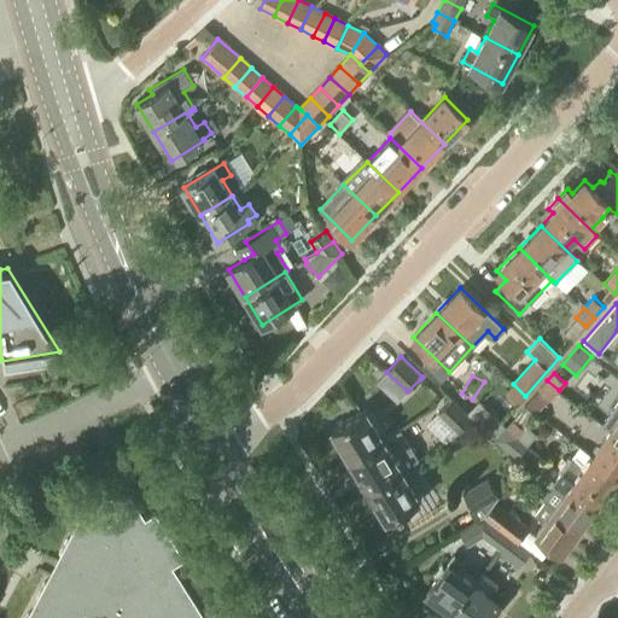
[(559,390),(547,380),(528,401),(543,414),(553,402),(551,401),(559,390)]
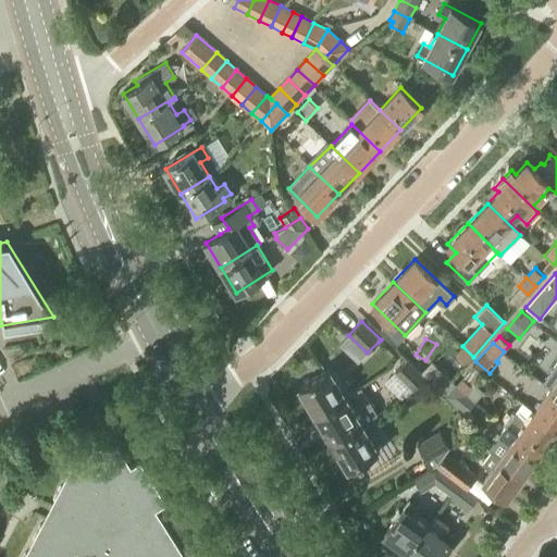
[(473,357),(462,346),(456,355),(467,364),(473,357)]
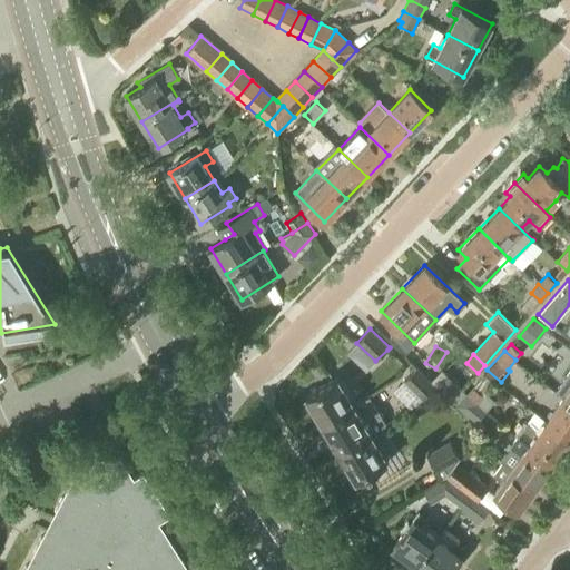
[(569,383),(564,380),(557,392),(569,401),(569,365),(569,366),(569,365),(569,383)]
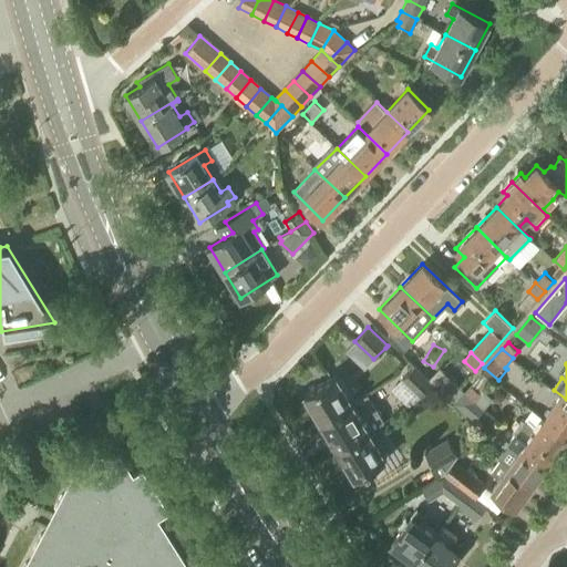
[(433,383),(429,379),(415,366),(401,379),(420,397),(433,383)]
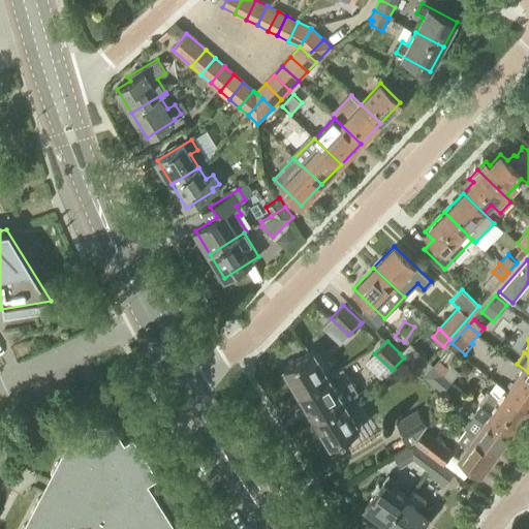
[(419,373),(430,362),(410,343),(400,353),(404,358),(419,373)]
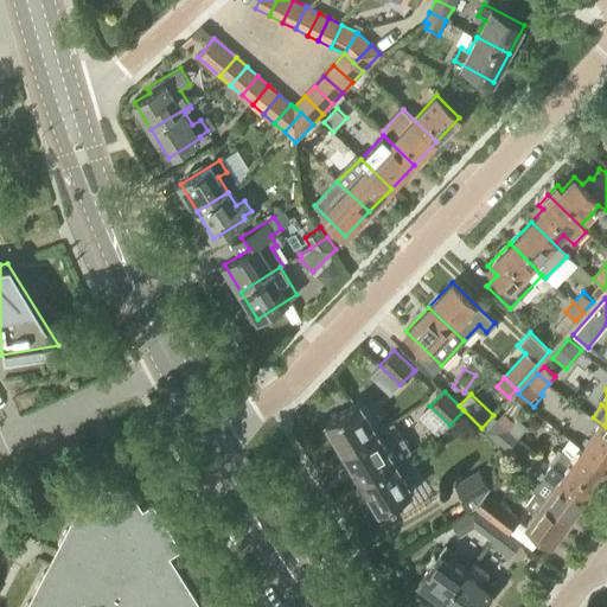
[(497,419),(509,428),(515,421),(512,419),(525,404),(516,397),(497,419)]
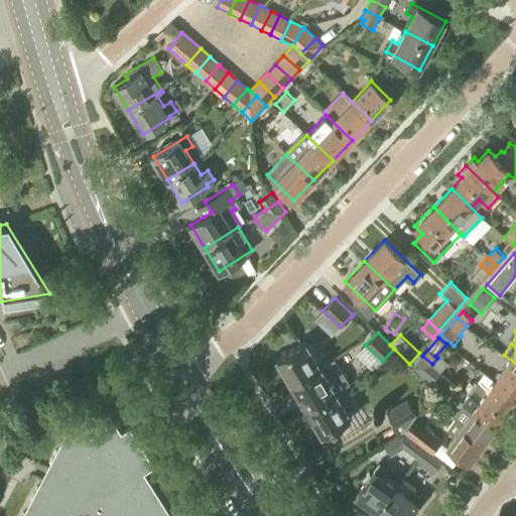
[(291,384),(320,366),(305,342),(276,359),(291,384)]
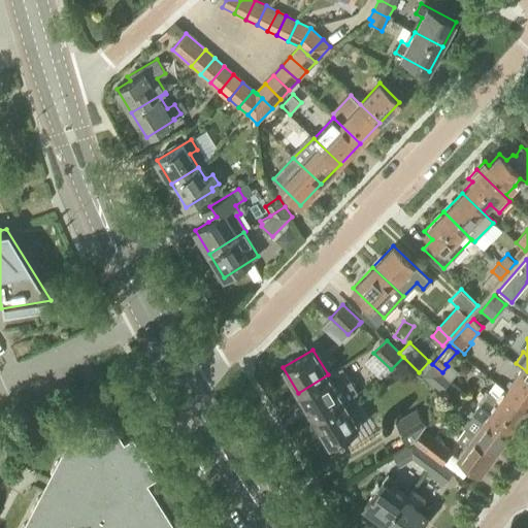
[(432,364),(429,361),(419,372),(423,375),(442,392),(451,381),(442,373),(442,372),(432,364)]
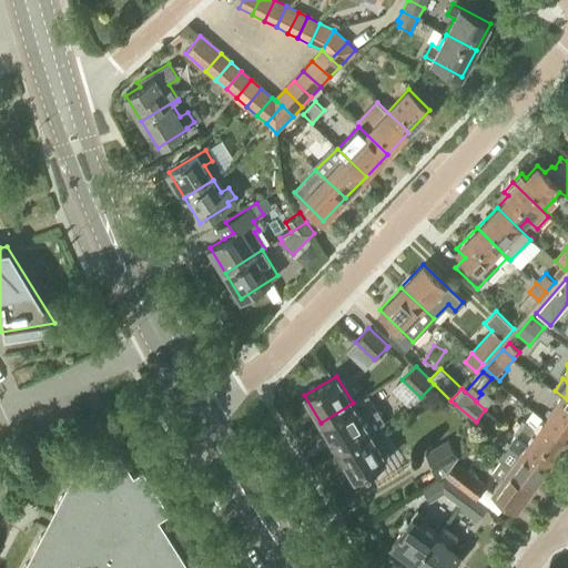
[(567,399),(555,391),(554,391),(561,396),(545,419),(567,436),(567,399)]
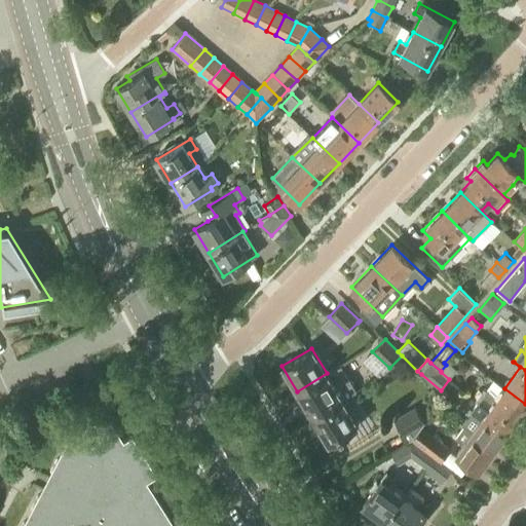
[(340,365),(327,373),(297,391),(312,416),(342,398),(355,389),(340,365)]
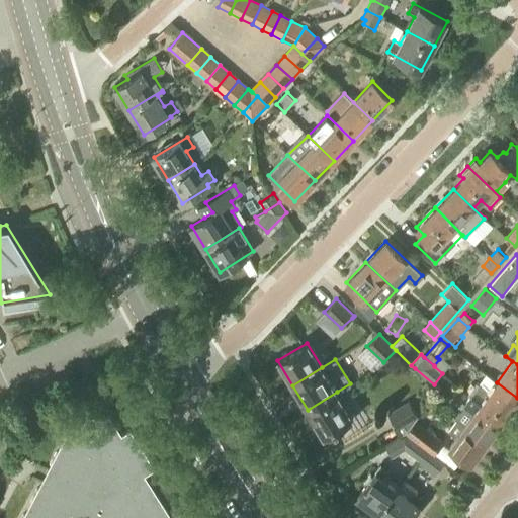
[(517,401),(517,398),(497,382),(489,393),(476,383),(467,394),(470,397),(470,396),(504,420),(517,401)]
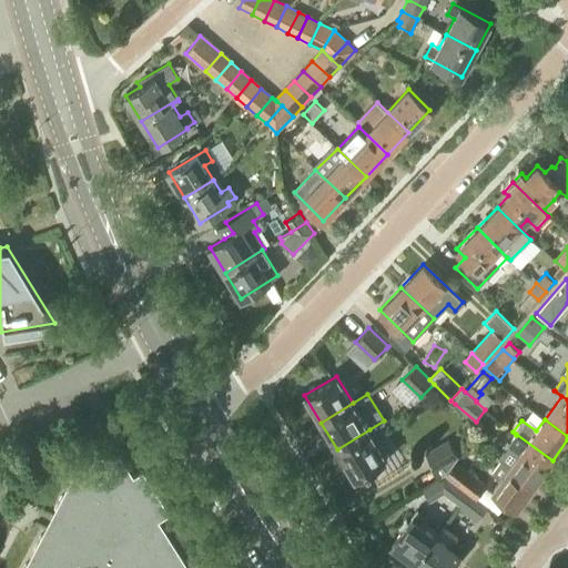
[(387,459),(369,429),(337,449),(355,478),(387,459)]
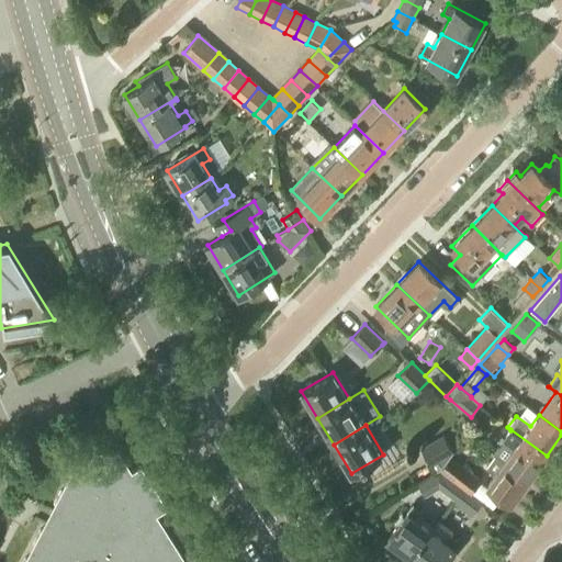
[(510,429),(510,430),(503,441),(514,449),(505,461),(529,479),(547,456),(510,429)]
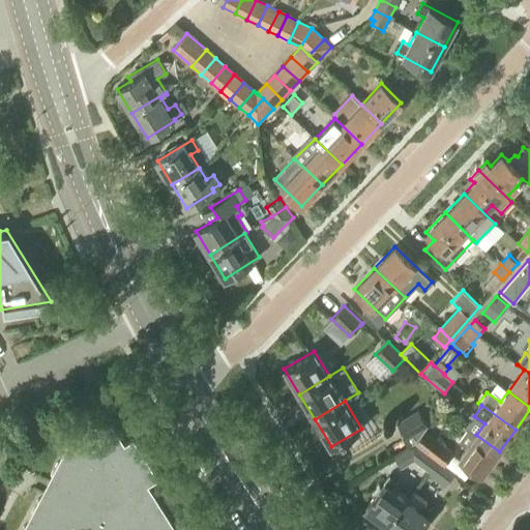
[(415,442),(425,430),(428,425),(418,409),(396,422),(411,446),(415,442)]
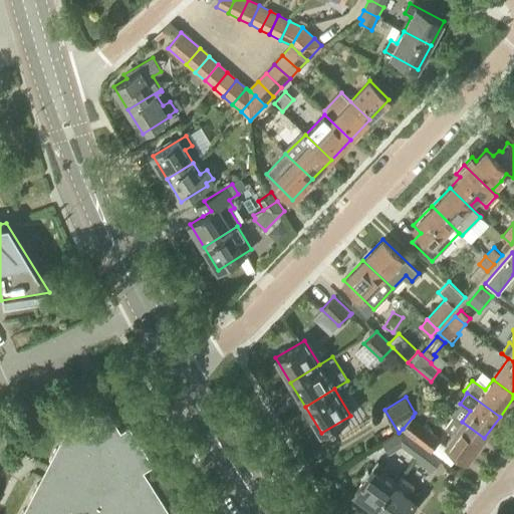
[(368,428),(386,423),(381,407),(363,411),(368,428)]
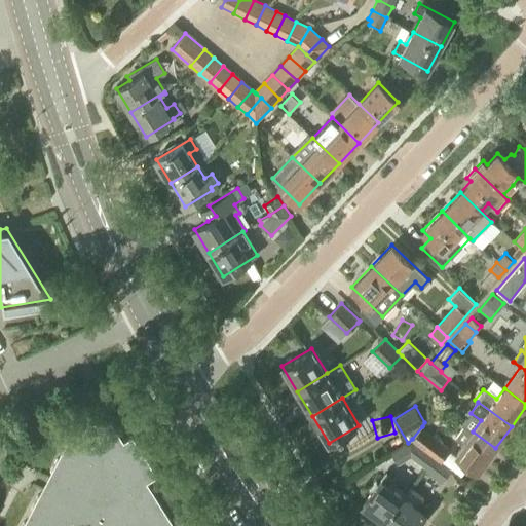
[(173,525),(146,483),(156,476),(144,457),(138,455),(134,448),(135,443),(130,436),(120,443),(109,424),(88,425),(78,445),(67,439),(66,440),(64,445),(65,451),(61,458),(55,460),(49,472),(51,478),(42,494),(37,496),(31,508),(32,514),(28,521),(23,523),(21,525),(173,525)]
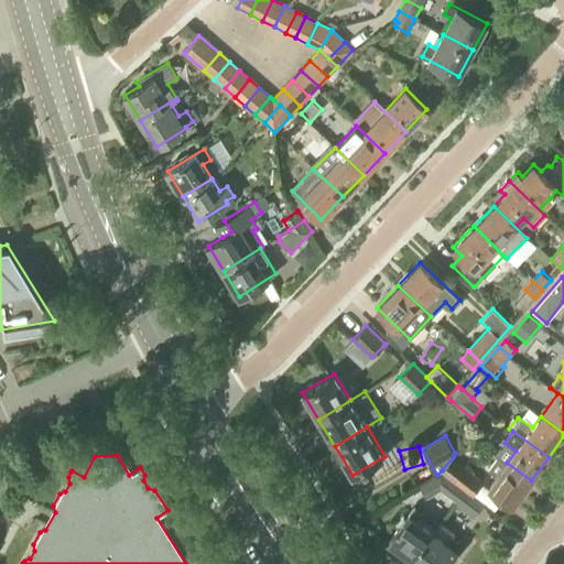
[(531,480),(507,463),(497,456),(487,470),(497,476),(489,486),(514,505),(531,480)]
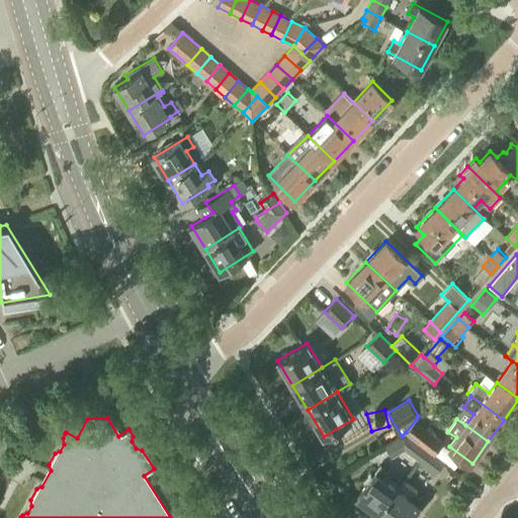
[(416,420),(406,432),(427,448),(435,454),(444,442),(416,420)]
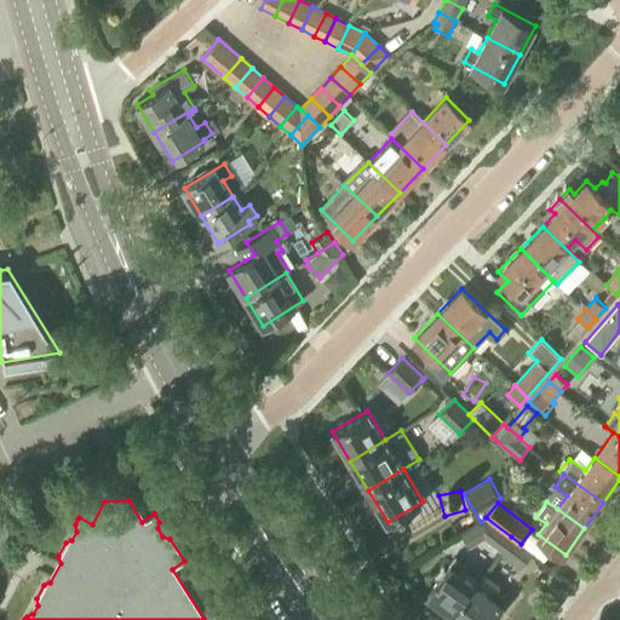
[(486,517),(481,522),(461,534),(470,549),(484,539),(501,552),(511,537),(486,517)]
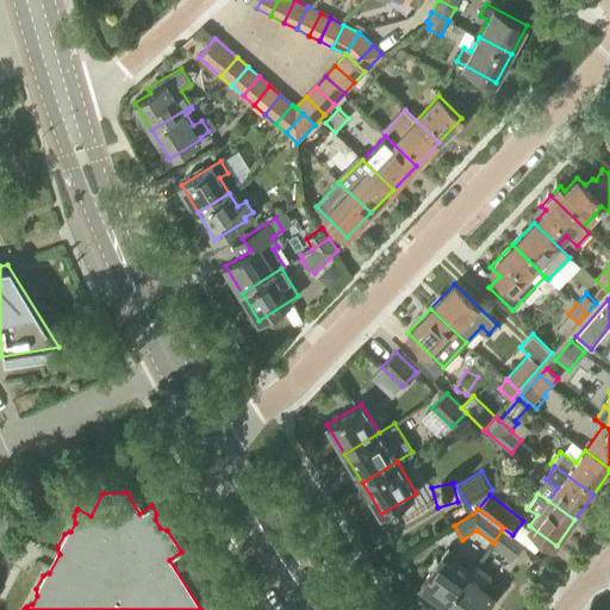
[(503,528),(493,543),(491,546),(512,560),(524,545),(512,535),(503,528)]
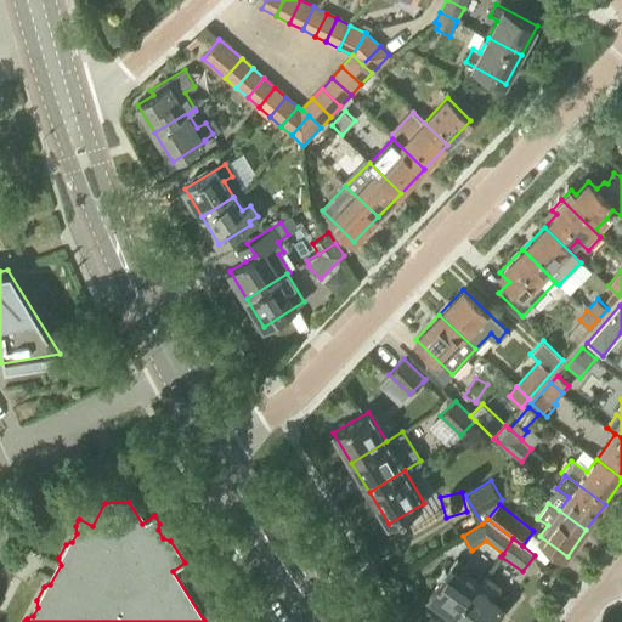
[(454,616),(478,584),(463,574),(468,566),(457,559),(429,597),(454,616)]
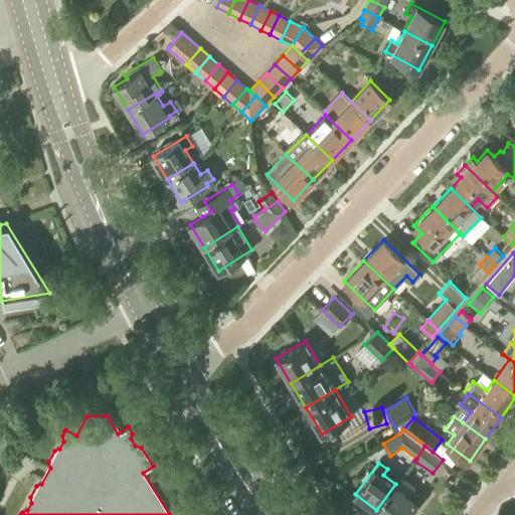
[(395,484),(376,510),(383,514),(404,514),(420,494),(412,488),(408,493),(395,484)]
